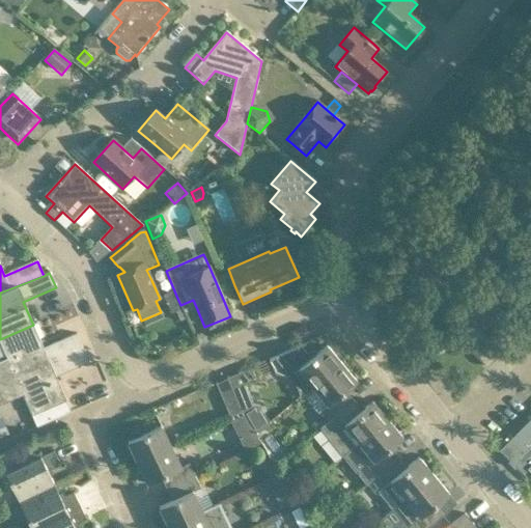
[(183,311),(176,313),(180,322),(186,320),(183,311)]
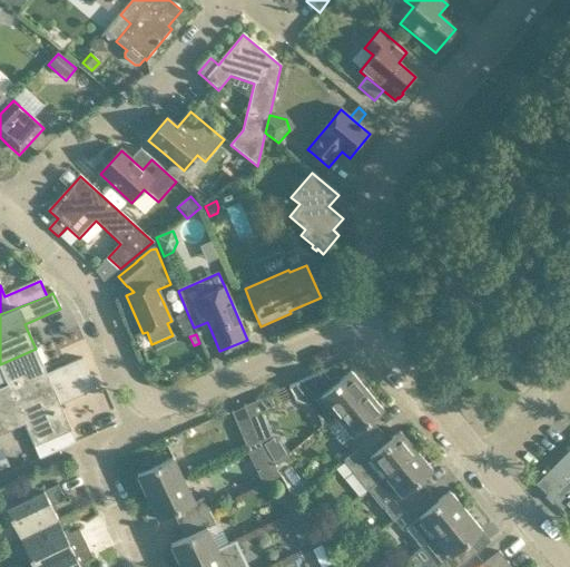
[(0,389),(0,412),(89,374),(82,360),(47,374),(36,349),(0,364),(0,368),(8,387),(0,389)]
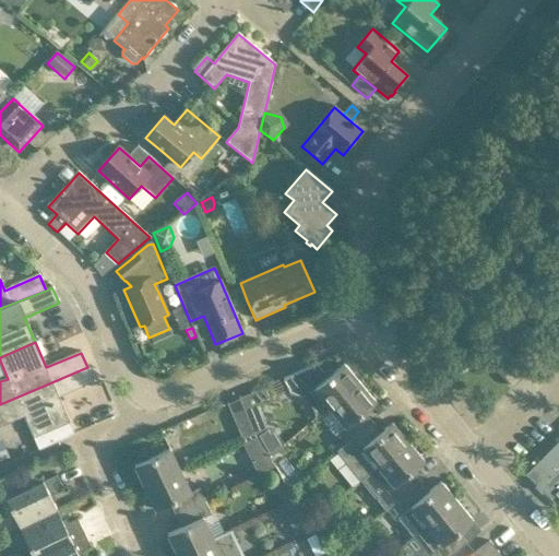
[(317,366),(284,380),(290,397),(293,395),(296,397),(300,398),(304,400),(307,402),(310,406),(313,411),(314,415),(316,420),(316,421),(330,410),(360,385),(344,365),(328,379),(317,366)]
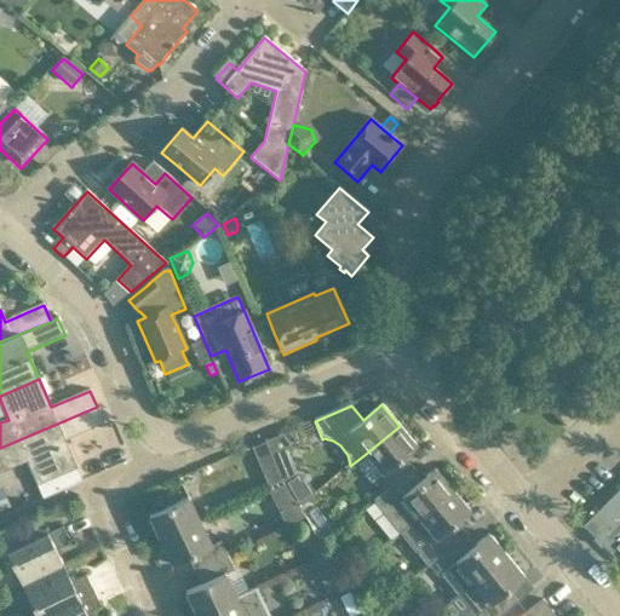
[(97,407),(0,448),(0,473),(27,462),(38,487),(56,478),(78,468),(65,441),(104,424),(97,407)]
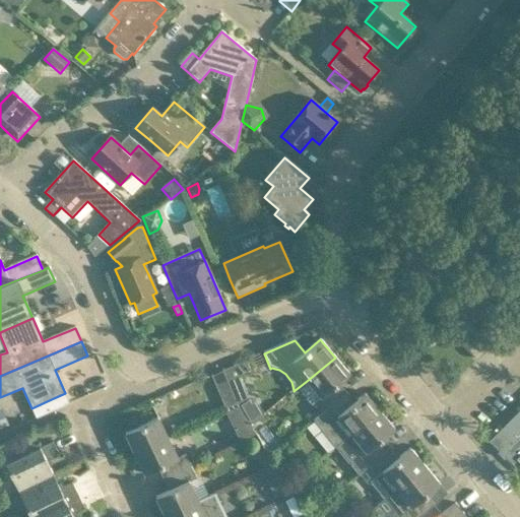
[(315,403),(323,413),(346,394),(338,384),(349,375),(335,358),(307,381),(321,398),(315,403)]
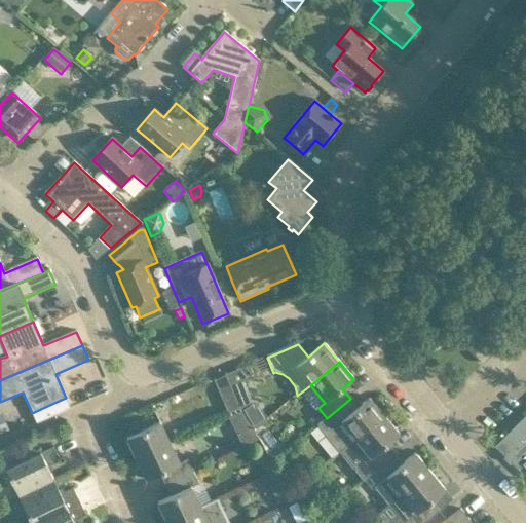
[(245,367),(226,375),(240,409),(254,433),(269,420),(259,407),(252,404),(242,383),(254,378),(249,366),(245,367)]
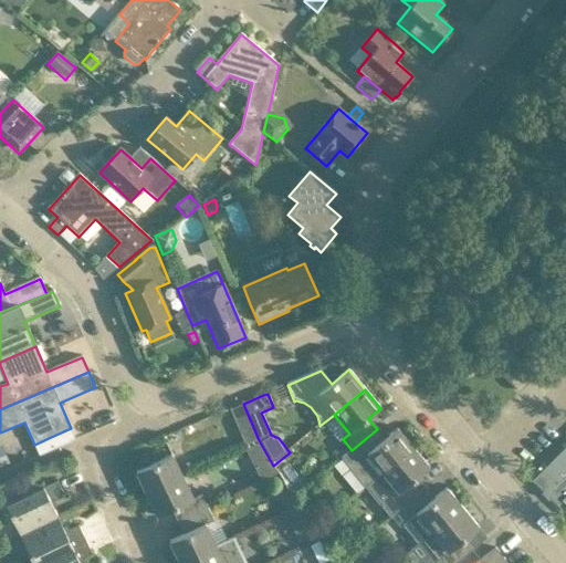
[(245,446),(259,440),(243,404),(230,409),(245,446)]
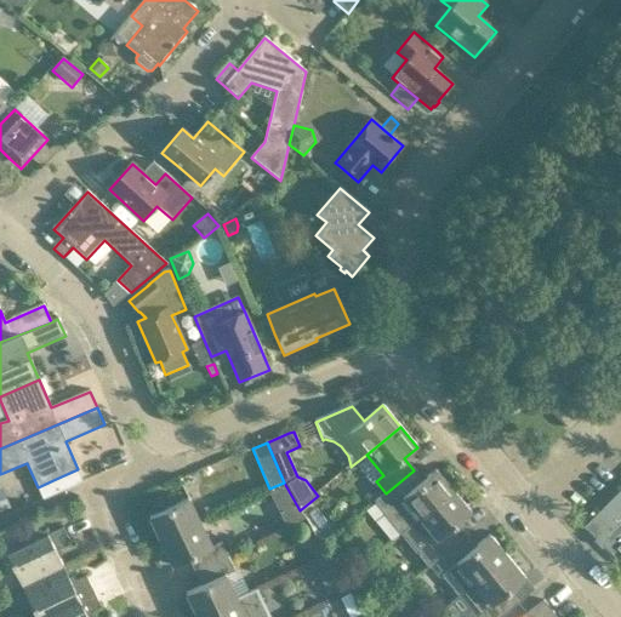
[(375,502),(403,535),(454,492),(437,470),(423,481),(414,470),(386,493),(375,502)]
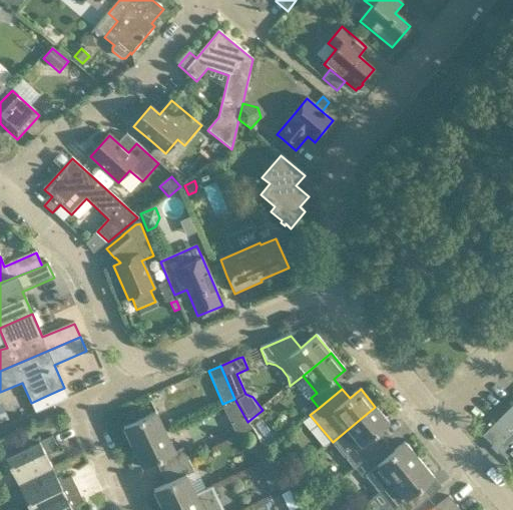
[(46,396),(31,403),(36,414),(51,407),(46,396)]
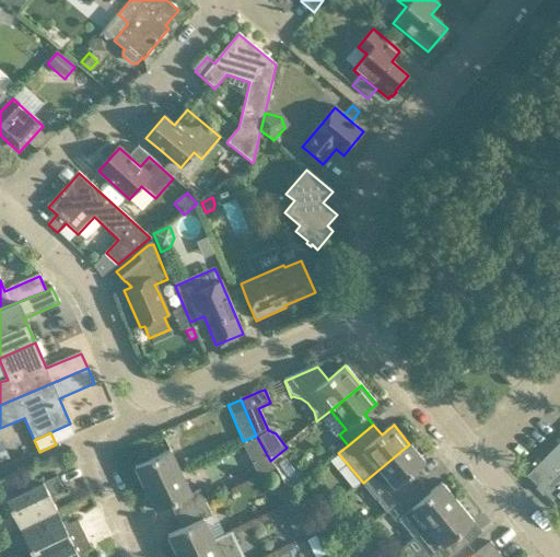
[(2,441),(0,442),(0,463),(10,460),(2,441)]
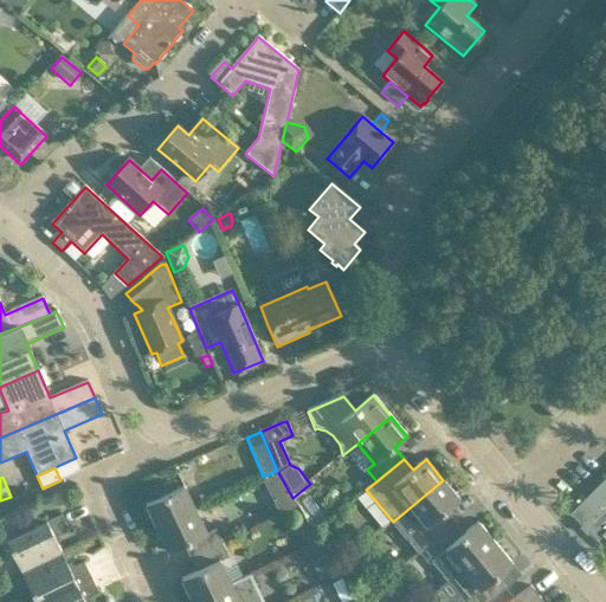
[(393,522),(419,554),(456,523),(447,511),(461,500),(443,480),(393,522)]
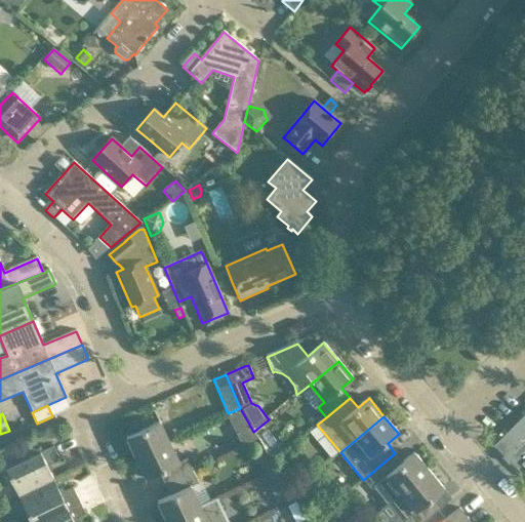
[(524,416),(495,446),(506,456),(505,458),(511,465),(513,463),(524,475),(524,416)]
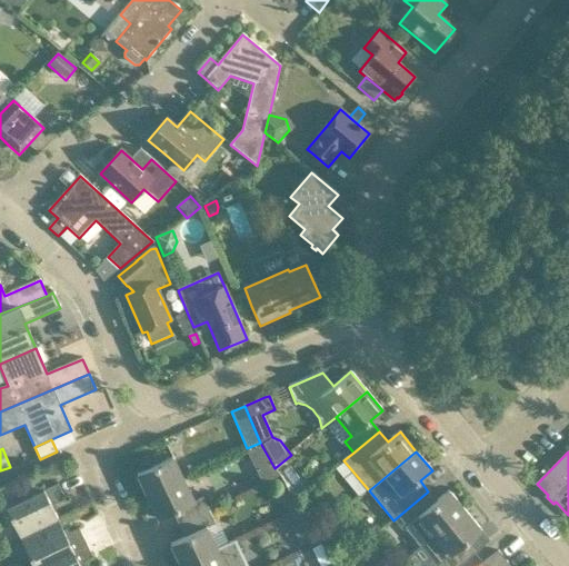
[(137,475),(148,497),(183,480),(172,457),(137,475)]
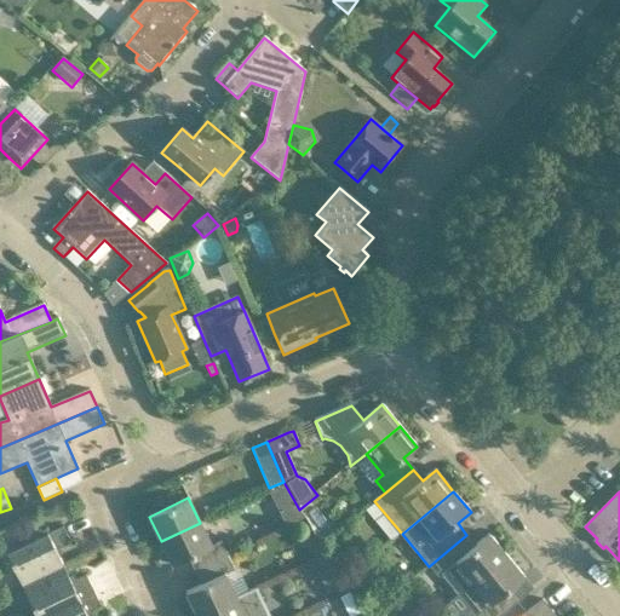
[(189,559),(195,573),(228,557),(222,543),(212,547),(200,523),(161,541),(173,566),(189,559)]
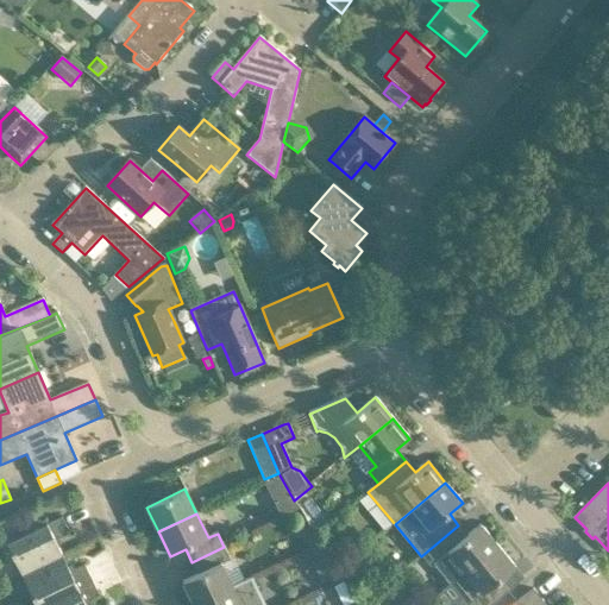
[(7,544),(23,577),(63,558),(55,541),(70,534),(62,518),(7,544)]
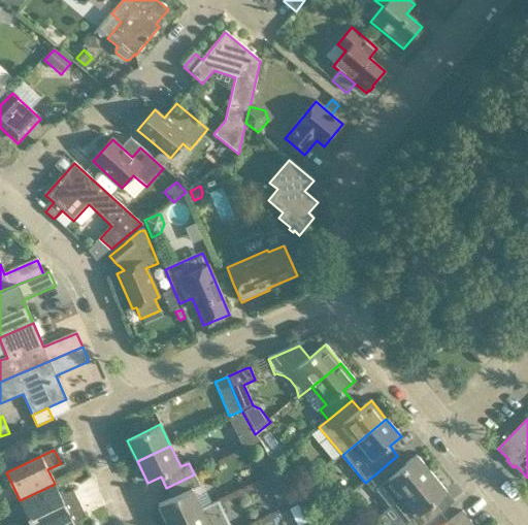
[(391,509),(403,498),(432,474),(417,456),(405,465),(397,456),(365,483),(373,493),(375,490),(391,509)]
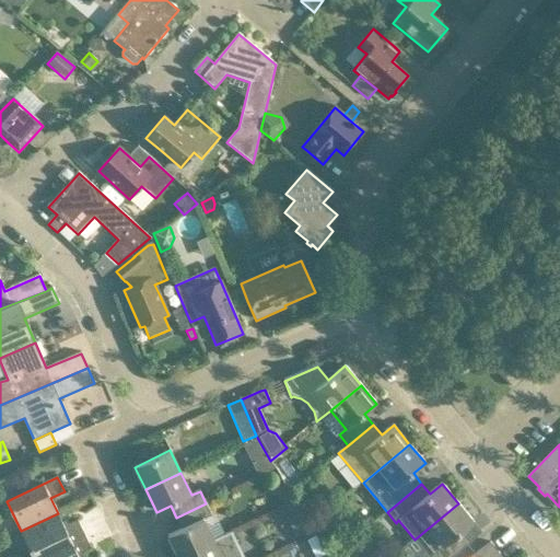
[(167,536),(177,556),(185,556),(214,542),(203,520),(211,515),(206,503),(176,518),(182,530),(167,536)]
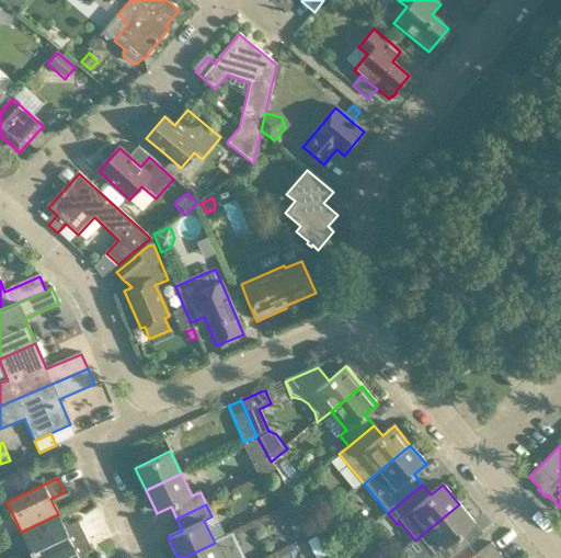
[(428,530),(415,541),(425,554),(422,557),(455,557),(471,544),(462,533),(474,523),(459,504),(428,530)]
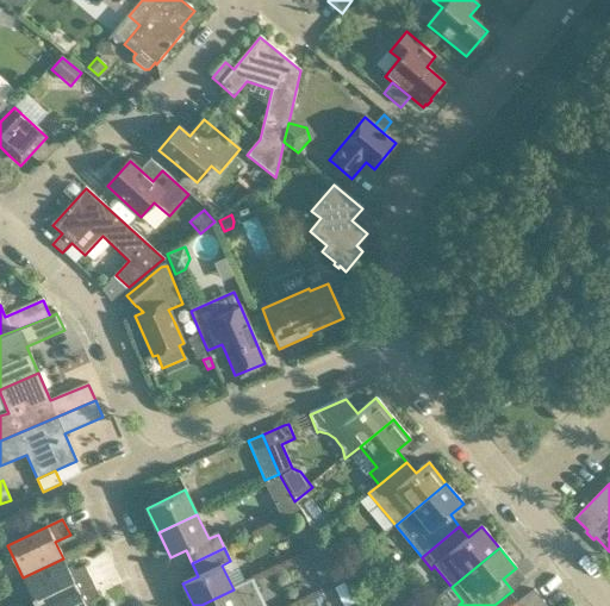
[(23,578),(36,605),(44,605),(92,582),(85,567),(70,574),(63,558),(23,578)]
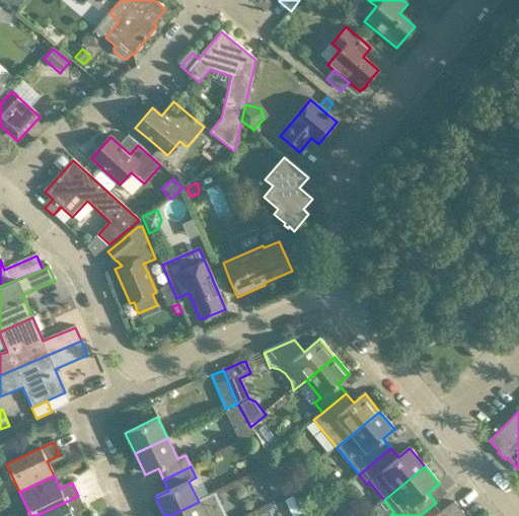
[(199,502),(171,515),(223,515),(214,495),(199,502)]
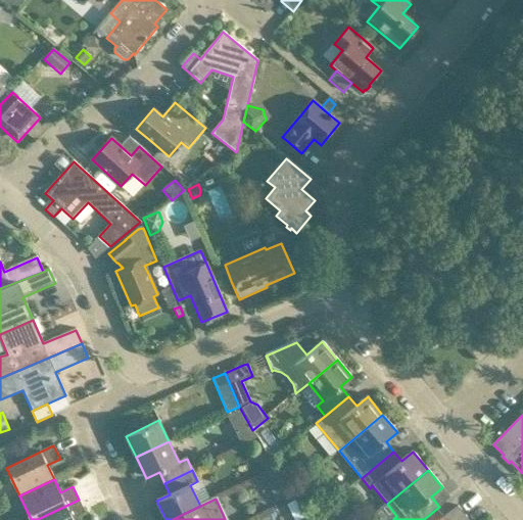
[(73,519),(86,513),(79,500),(38,519),(73,519)]
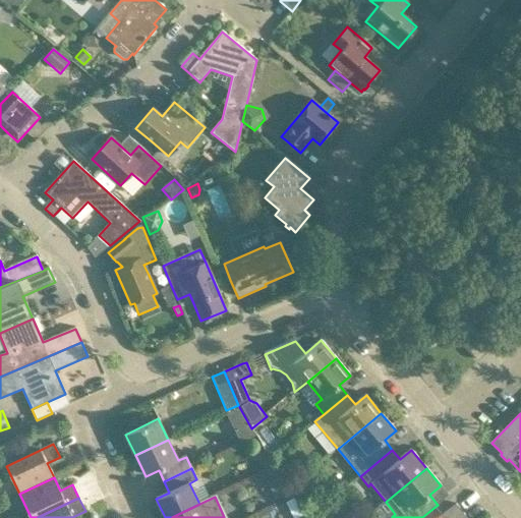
[(294,499),(285,504),(289,511),(298,506),(294,499)]
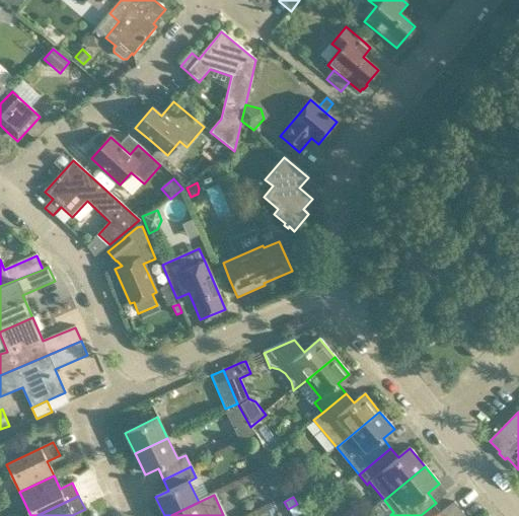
[(459,515),(462,513),(454,503),(440,515),(459,515)]
